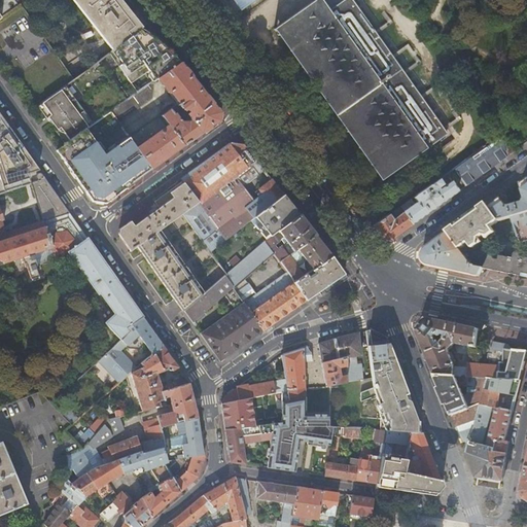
[(13,0),(0,0),(0,19),(19,6),(16,3),(13,0)]
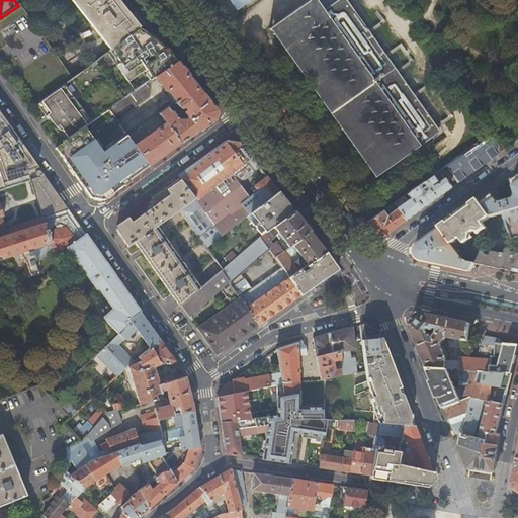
[(113,48),(76,0),(71,0),(111,50),(113,48)]
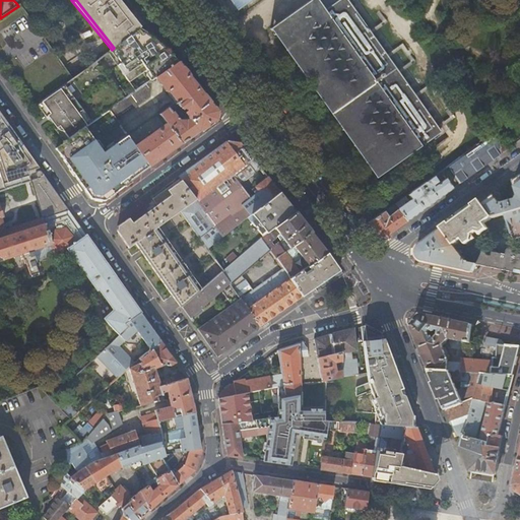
[(115,0),(76,0),(114,48),(116,47),(120,44),(135,31),(137,28),(115,0)]
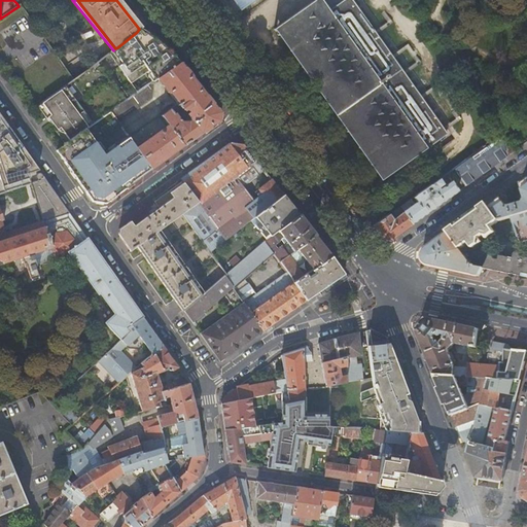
[(141,28),(119,0),(116,0),(139,29),(141,28)]
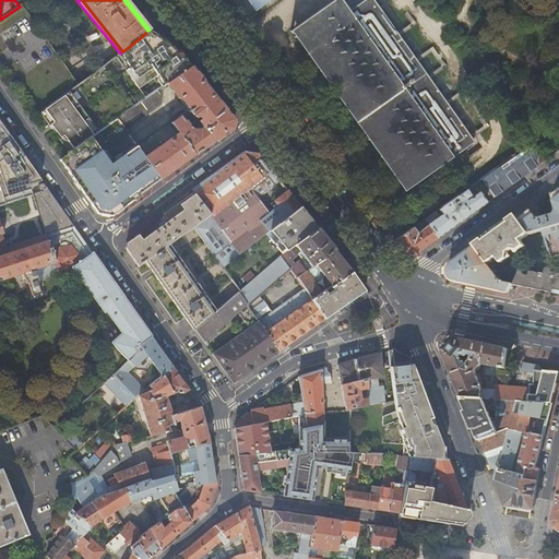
[(373,0),(354,0),(345,7),(341,0),(334,0),(290,32),(404,191),(474,142),(373,0)]
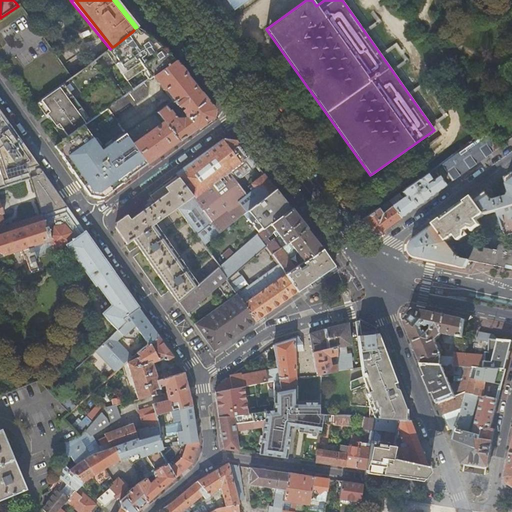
[(170,56),(149,30),(146,33),(143,31),(137,35),(139,38),(141,37),(144,42),(151,39),(157,43),(170,56)]
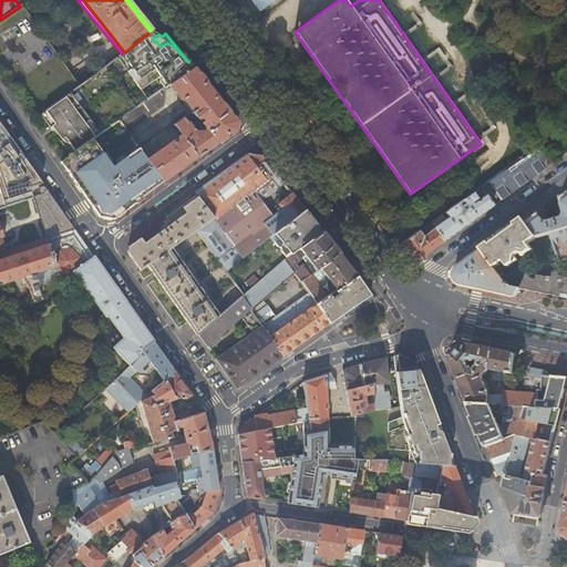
[(152,39),(147,34),(131,48),(141,62),(140,63),(146,73),(144,75),(150,83),(162,74),(165,73),(172,83),(193,68),(188,62),(174,48),(167,43),(160,47),(156,41),(154,42),(152,39)]
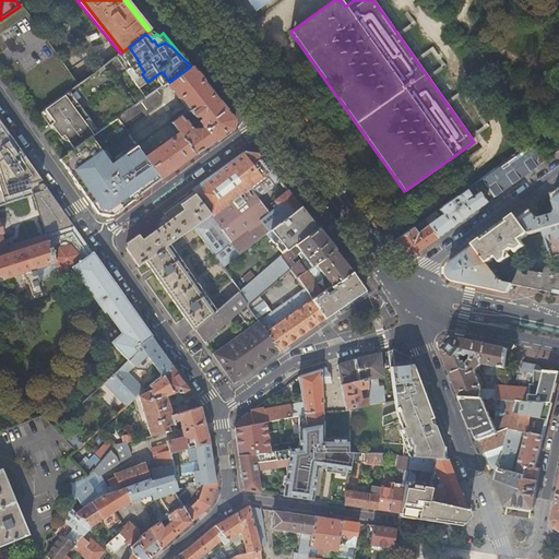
[(129,47),(125,50),(134,63),(138,62),(139,61),(129,47)]
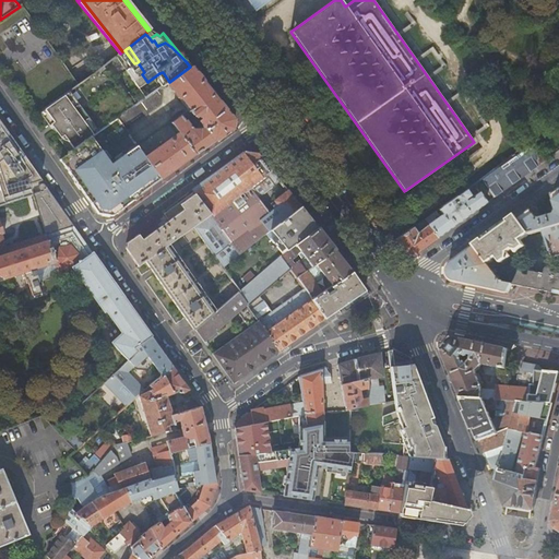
[(80,84),(39,113),(49,127),(52,125),(55,129),(55,130),(55,131),(56,132),(57,132),(58,132),(59,132),(60,133),(61,133),(63,137),(59,140),(69,153),(91,138),(118,118),(146,98),(138,85),(134,87),(114,59),(94,75),(80,84)]
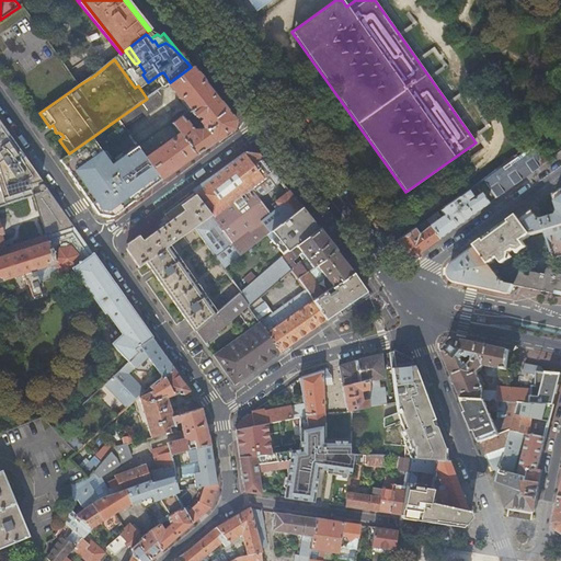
[(138,63),(135,64),(142,75),(145,72),(138,63)]
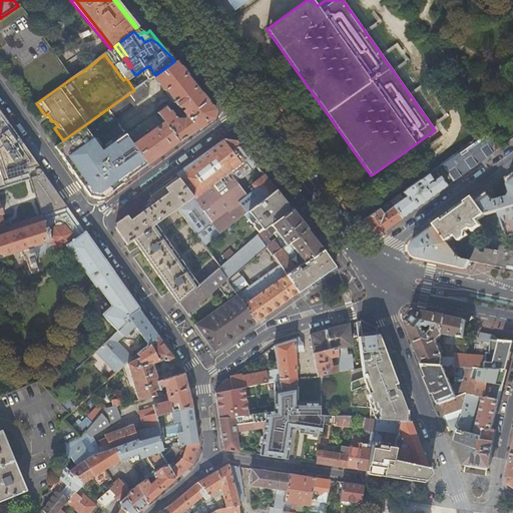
[(147,164),(211,117),(213,110),(201,95),(174,61),(155,75),(160,82),(159,83),(172,102),(156,112),(163,122),(161,123),(154,112),(125,133),(129,139),(147,164)]
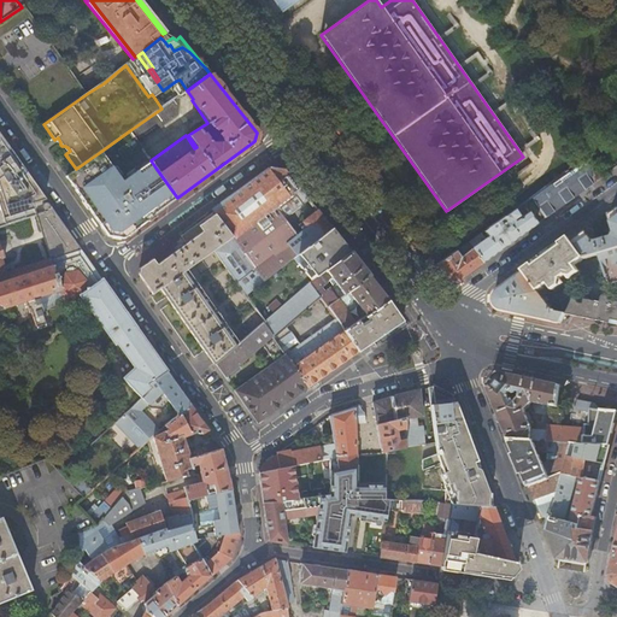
[(184,92),(187,90),(180,80),(176,81),(184,92)]
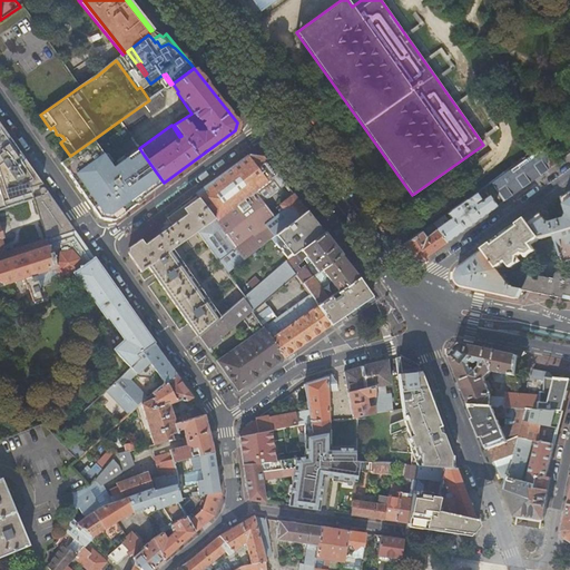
[(166,88),(149,100),(120,120),(128,133),(165,107),(166,88)]
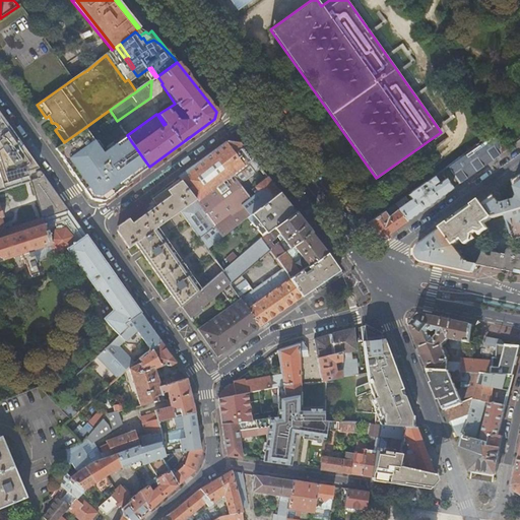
[(207,94),(204,96),(216,112),(219,110),(207,94)]
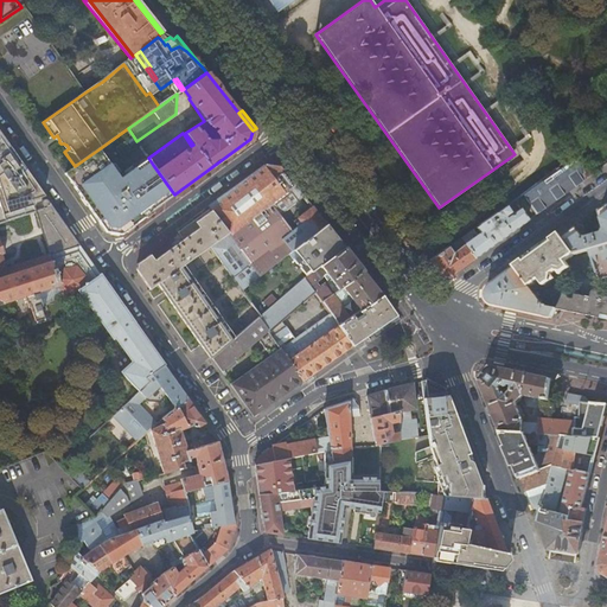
[(70,231),(26,168),(17,155),(0,132),(0,304),(25,296),(29,308),(31,308),(34,321),(44,319),(39,307),(42,306),(38,293),(59,286),(61,291),(72,295),(78,291),(101,276),(95,268),(70,231)]
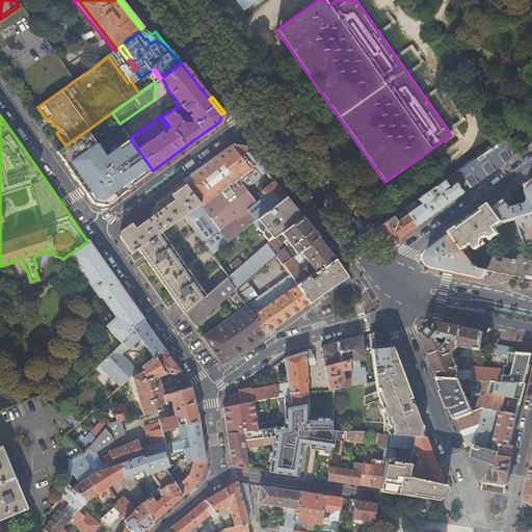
[(65,145),(57,152),(92,204),(106,206),(128,189),(120,178),(115,181),(107,169),(111,166),(86,131),(65,145)]
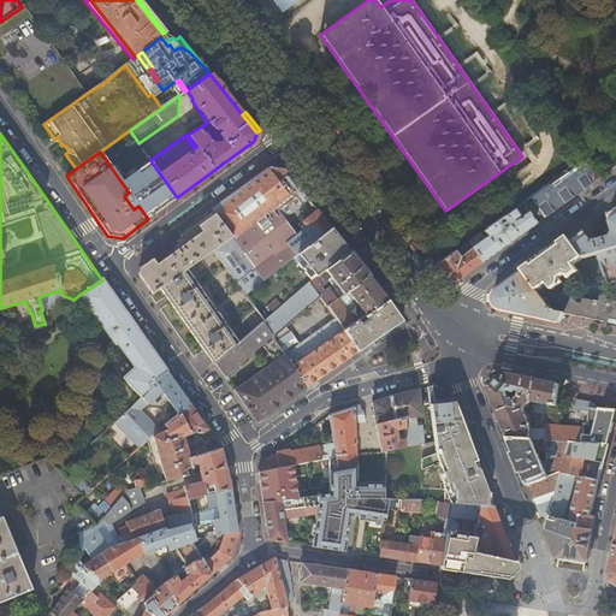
[(587,155),(529,196),(544,217),(593,182),(587,155)]
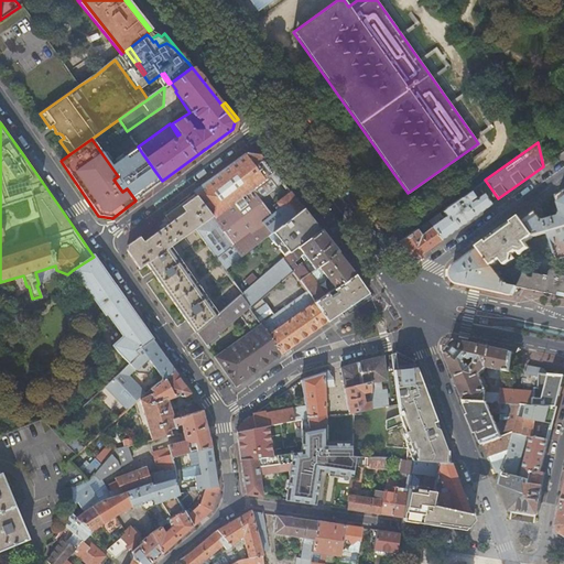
[(162,181),(142,153),(121,167),(130,181),(132,179),(144,195),(162,181)]
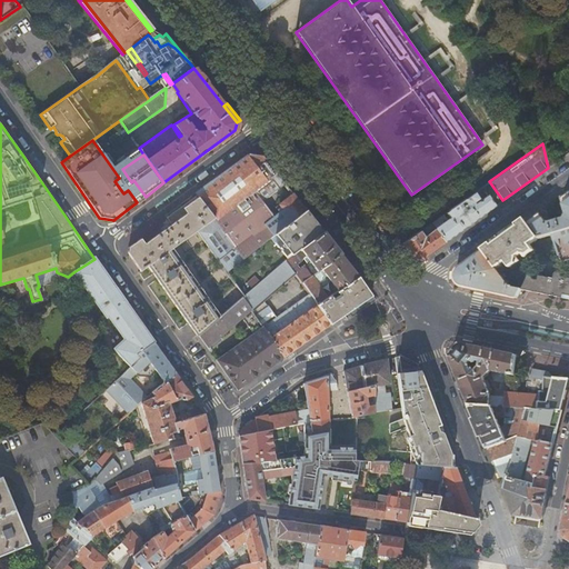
[(249,155),(196,193),(197,196),(216,221),(277,173),(262,156),(249,155)]
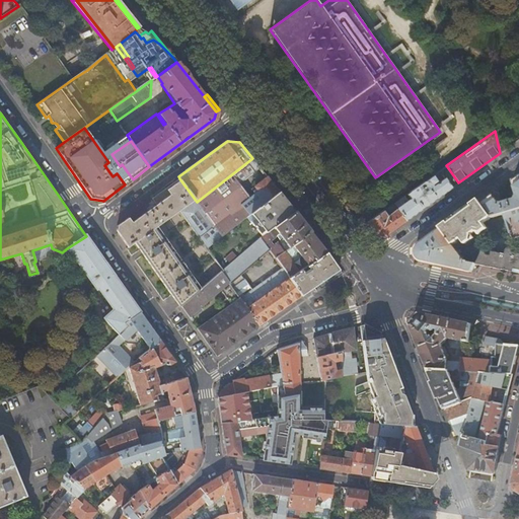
[(252,158),(197,202),(213,226),(199,237),(208,249),(279,192),(268,177),(251,190),(254,194),(250,197),(239,182),(260,167),(252,158)]
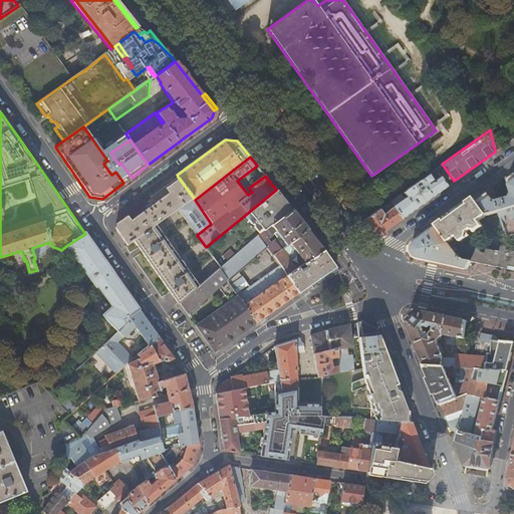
[(393,206),(402,218),(447,186),(440,176),(429,184),(428,182),(432,179),(429,174),(403,192),(406,196),(393,206)]
